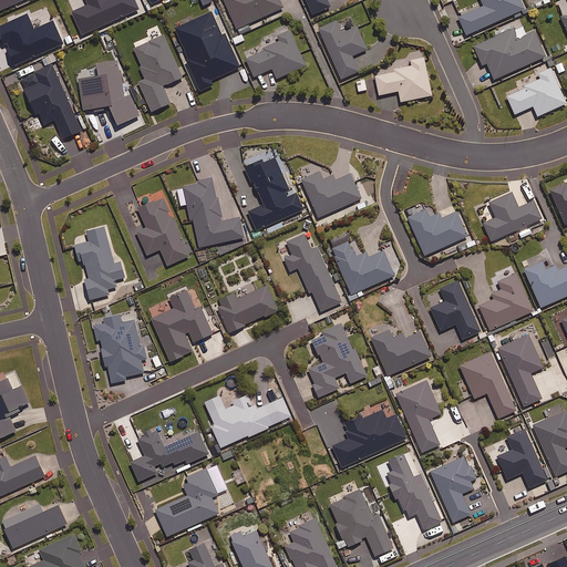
[(284,9),(279,0),(224,0),(239,34),(264,24),(261,19),(284,9)]
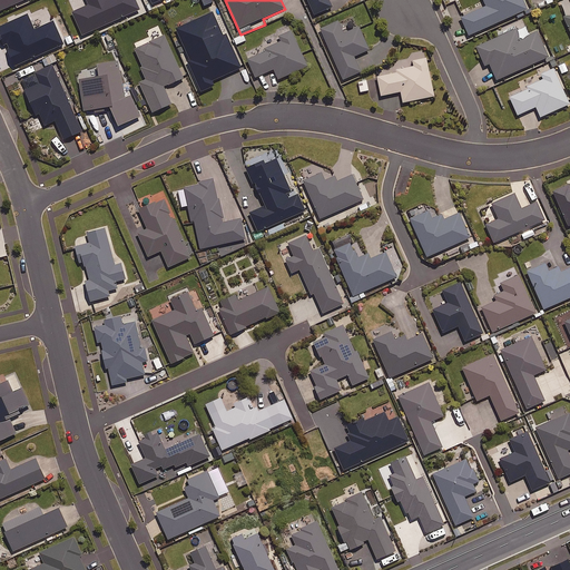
[(307,0),(315,16),(333,8),(328,0),(307,0)]
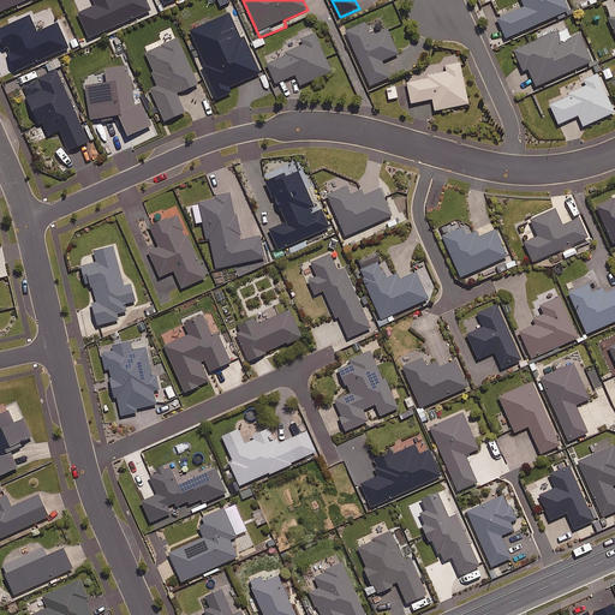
[(569,11),(565,0),(521,0),(525,7),(499,21),(507,40),(569,11)]
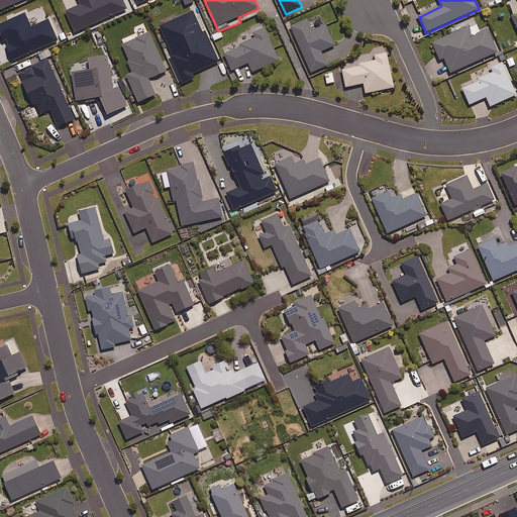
[(203,34),(194,12),(161,27),(173,54),(170,55),(183,84),(195,79),(193,75),(219,63),(206,33),(203,34)]
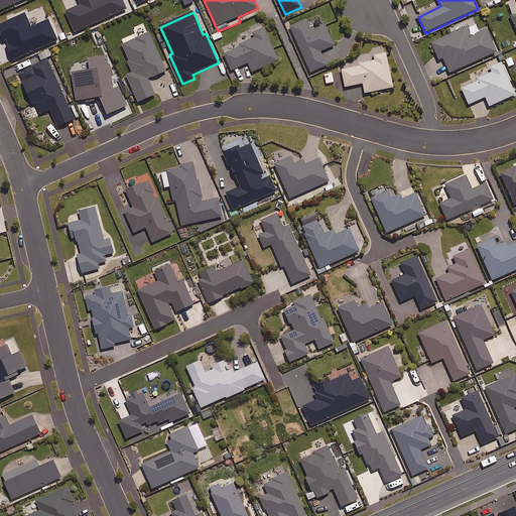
[(312,32),(307,21),(291,28),(311,74),(328,67),(321,52),(336,45),(327,26),(312,32)]
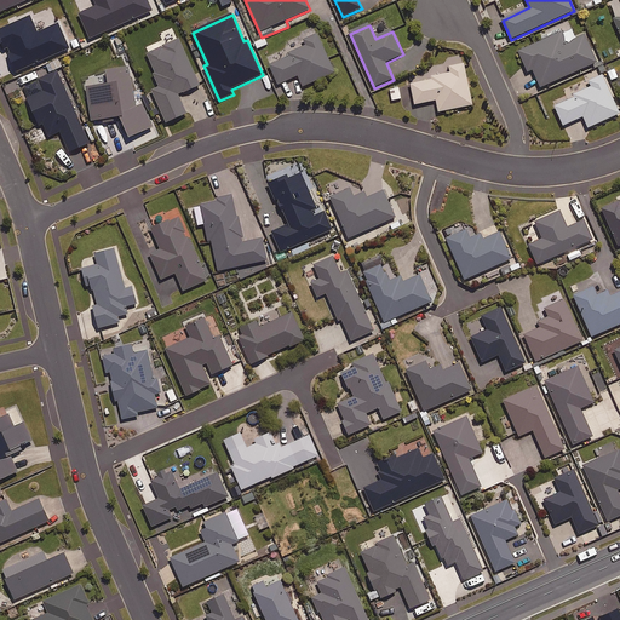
[(567,44),(562,33),(520,53),(529,73),(534,72),(543,91),(600,64),(586,35),(567,44)]
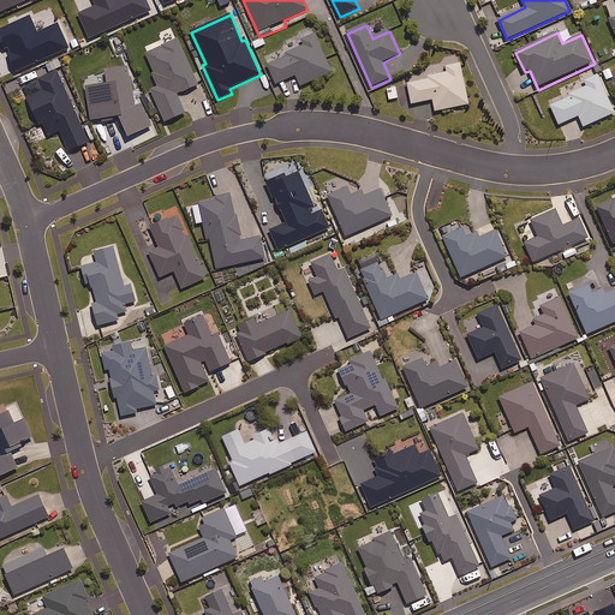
[(333,72),(315,35),(303,41),(305,46),(286,54),(287,57),(268,66),(278,85),(297,77),(302,88),(333,72)]
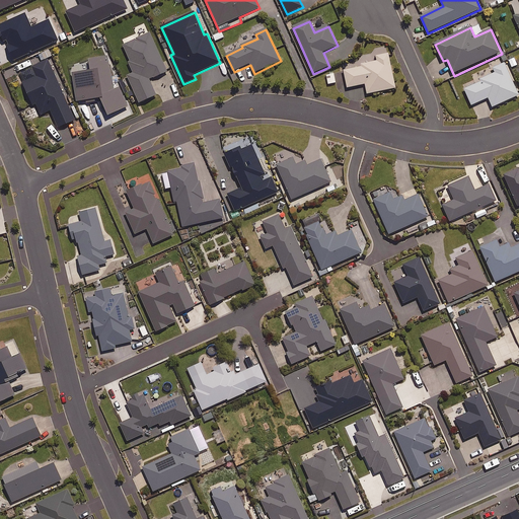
[(167,73),(150,33),(124,46),(131,62),(129,63),(134,74),(128,77),(140,104),(157,96),(150,81),(167,73)]
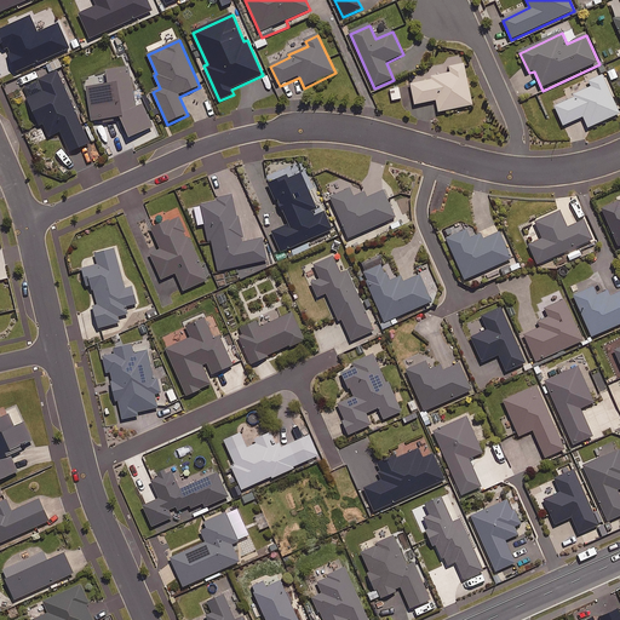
[(474,107),(465,64),(451,67),(452,73),(432,78),(432,80),(412,85),(415,105),(437,102),(440,113),(474,107)]
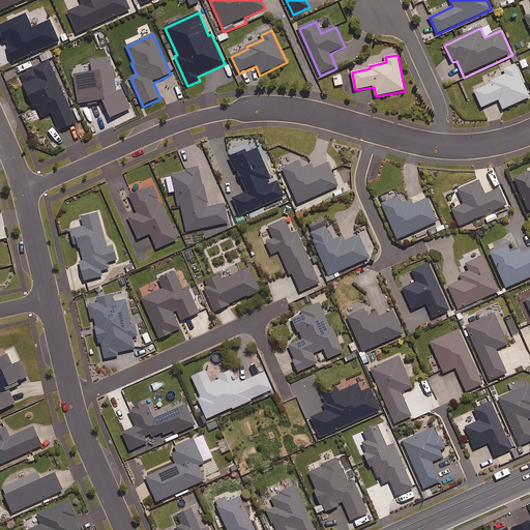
[(117,93),(111,58),(91,61),(93,74),(74,77),(79,106),(102,101),(112,119),(130,110),(121,91),(117,93)]
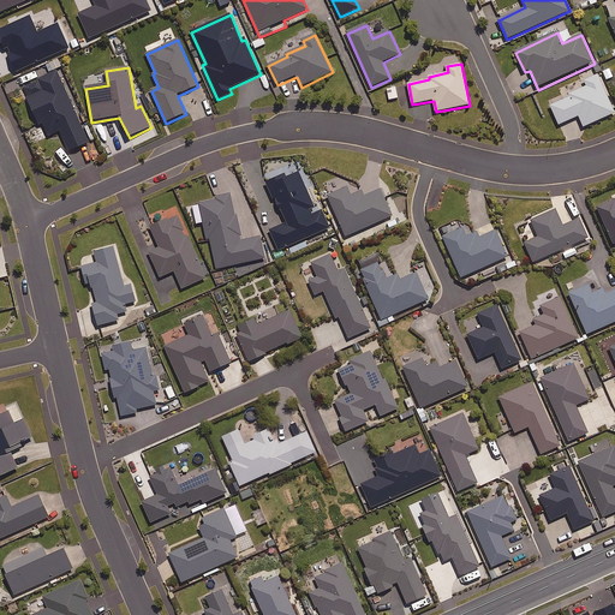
[(89,144),(57,71),(39,79),(43,91),(28,99),(40,126),(43,125),(48,137),(60,132),(70,153),(89,144)]
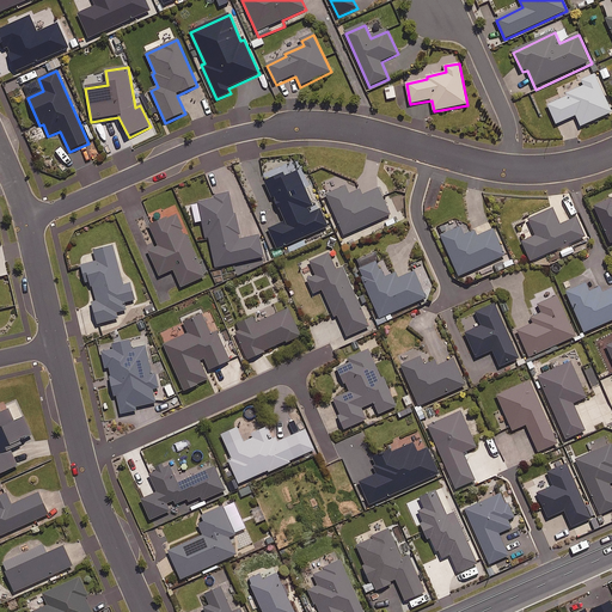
[(611,112),(611,106),(598,74),(582,81),(585,86),(568,95),(569,96),(549,105),(557,126),(576,116),(581,127),(611,112)]
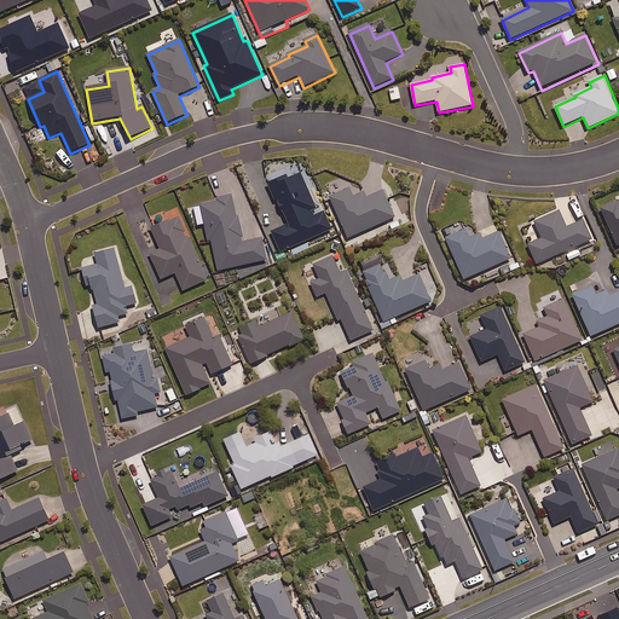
[(399,87),(391,88),(392,100),(400,99),(399,87)]
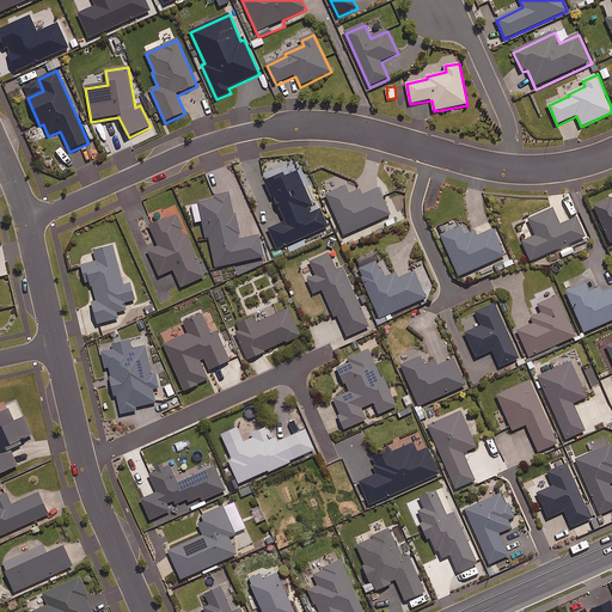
[(319,207),(310,212),(307,204),(311,202),(295,167),(285,172),(282,170),(264,178),(283,220),(268,227),(277,248),(328,225),(319,207)]
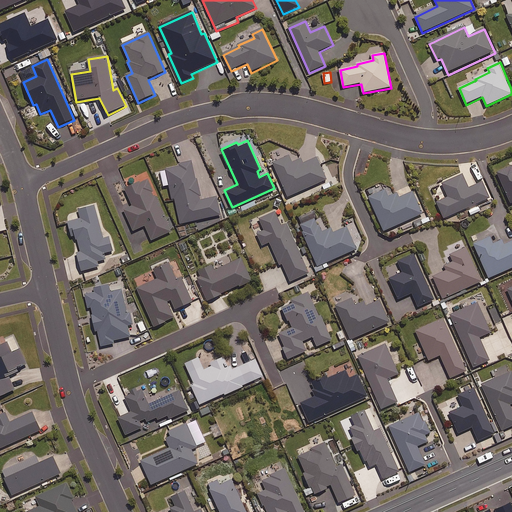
[(291,161),(288,154),(272,161),(287,195),(326,178),(316,156),(301,162),(299,157),(291,161)]
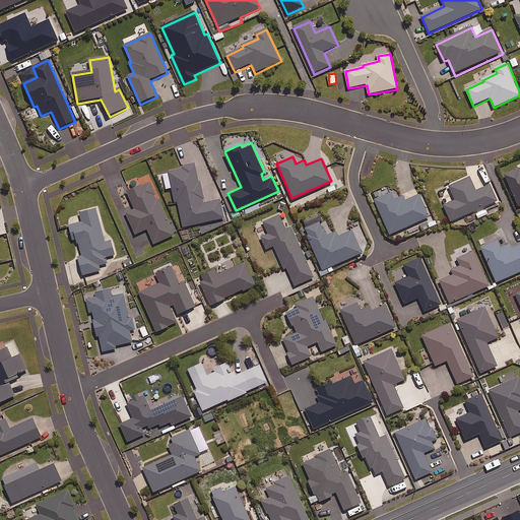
[(204,201),(194,161),(180,165),(181,167),(161,172),(166,188),(171,187),(175,202),(177,201),(183,226),(223,216),(219,198),(204,201)]
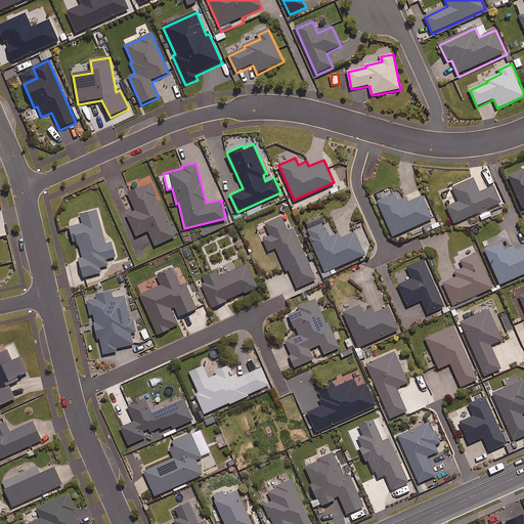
[(523,170),(523,168),(509,174),(522,206),(523,205),(523,170)]
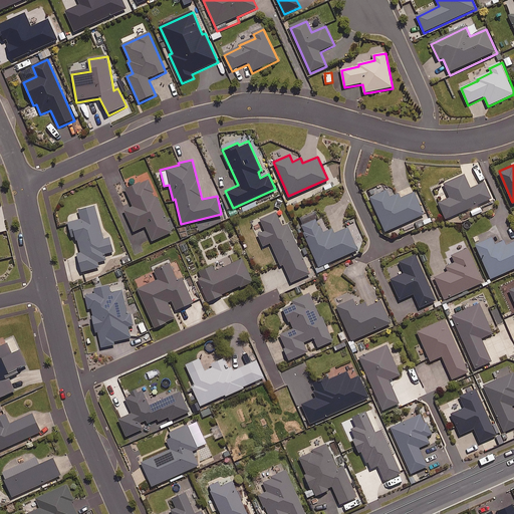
[(470,187),(464,174),(443,182),(449,197),(438,201),(445,218),(469,207),(472,215),(482,211),(479,203),(491,198),(484,181),(470,187)]
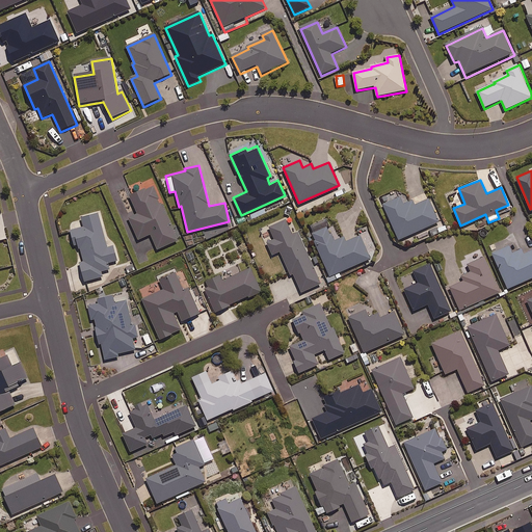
[(177,239),(152,184),(130,194),(137,210),(128,214),(138,238),(150,233),(157,247),(177,239)]
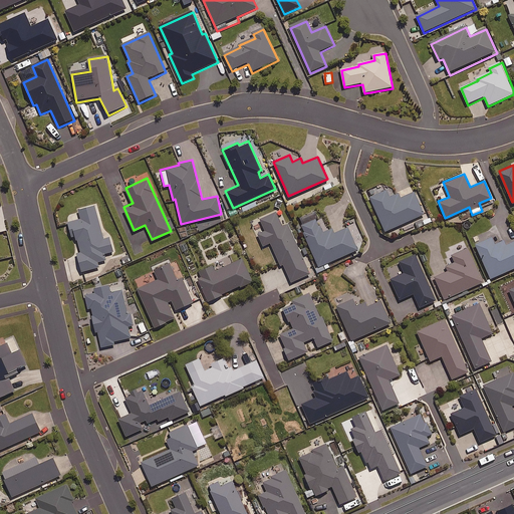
[(389,197),(386,189),(369,196),(383,230),(424,213),(414,191),(401,197),(399,192),(389,197)]
